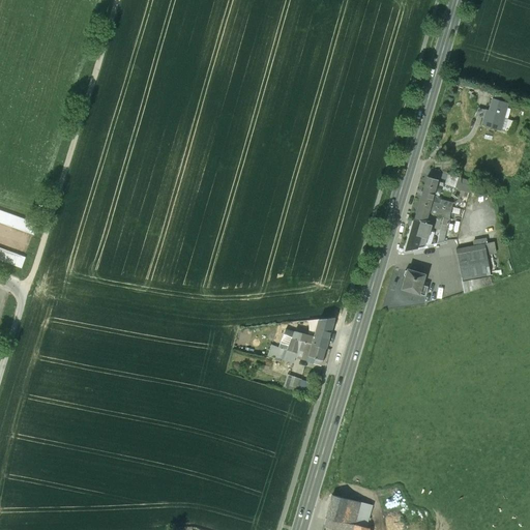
[(507,96),(495,93),(493,98),(505,102),(507,96)]
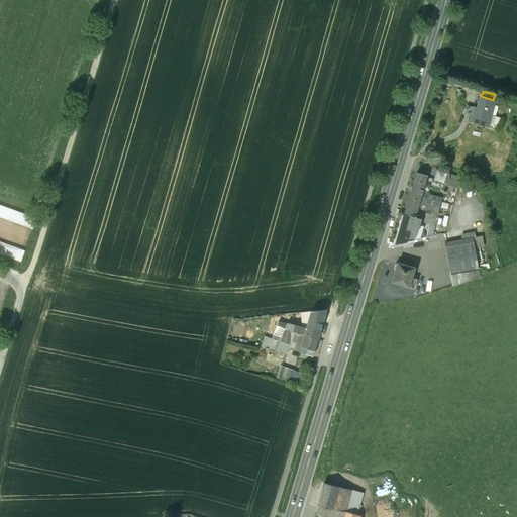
[(481,96),(477,108),(475,107),(470,122),(477,124),(478,122),(485,125),(488,114),(491,115),(495,101),(493,100),(481,96)]
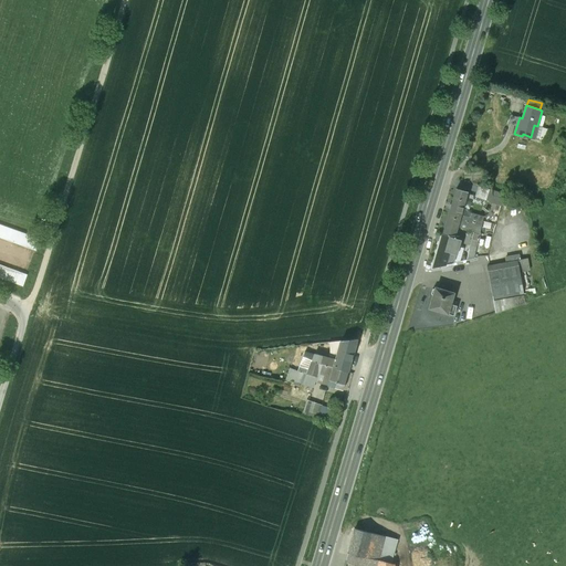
[(456,189),(442,236),(454,234),(457,227),(459,220),(460,217),(467,192),(456,189)]
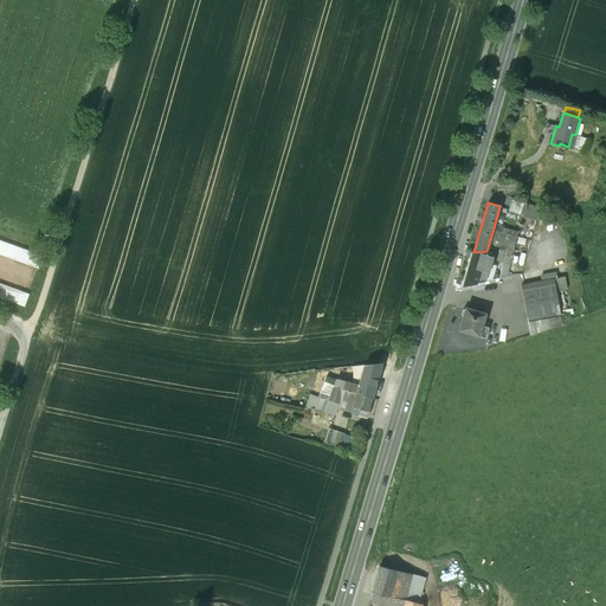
[(537,207),(524,202),(521,217),(536,221),(537,219),(537,207)]
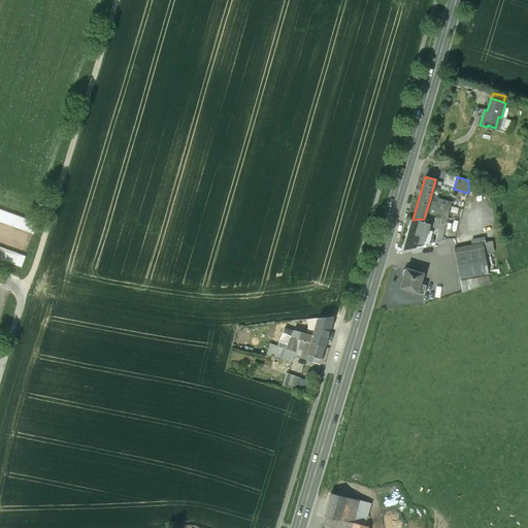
[(451,204),(438,200),(436,204),(436,207),(449,211),(451,204)]
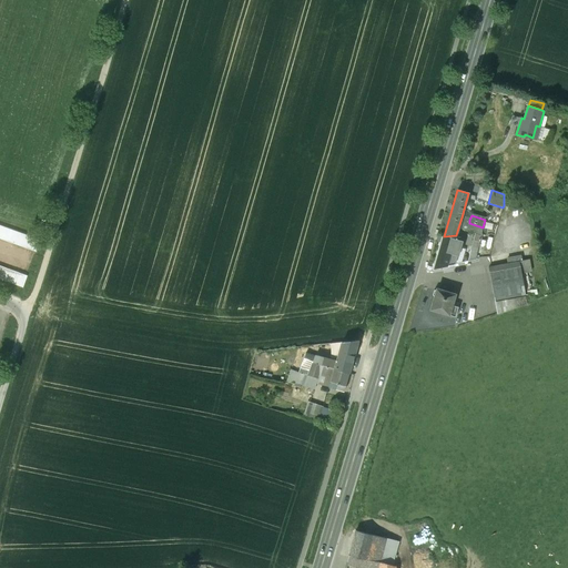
[(469,223),(460,221),(458,227),(482,234),(483,227),(469,223)]
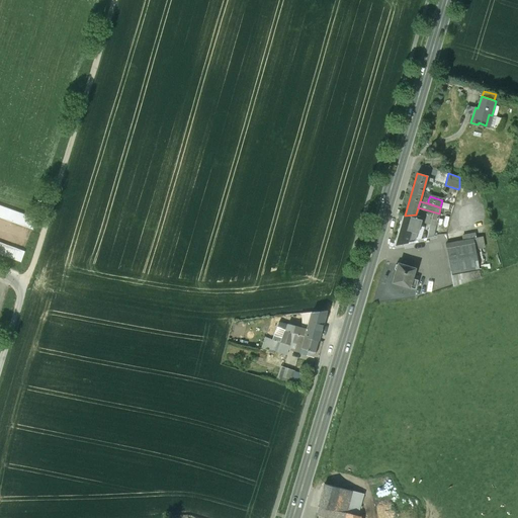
[(36,219),(0,205),(0,218),(32,230),(36,219)]
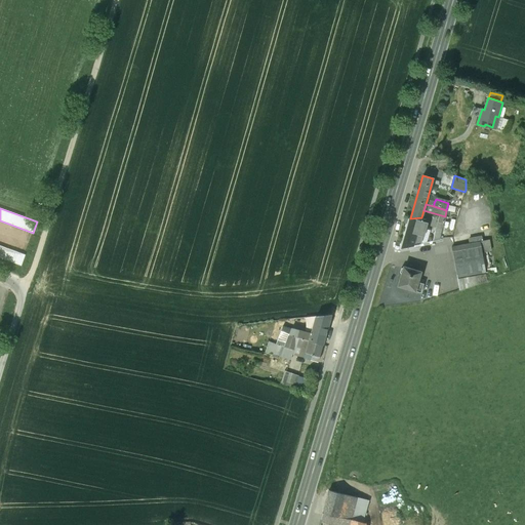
[(421,217),(410,218),(401,247),(413,245),(421,217)]
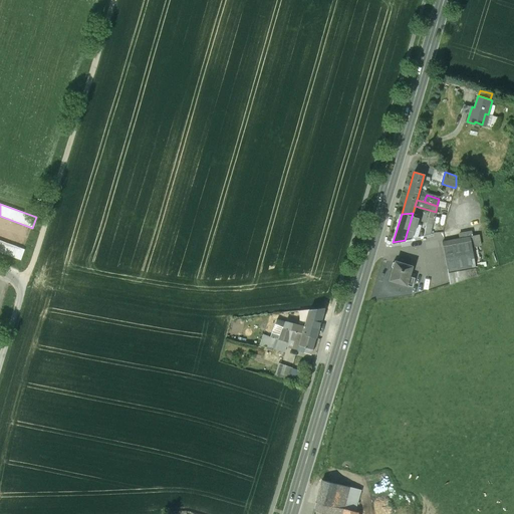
[(476,236),(470,237),(472,248),(478,246),(476,236)]
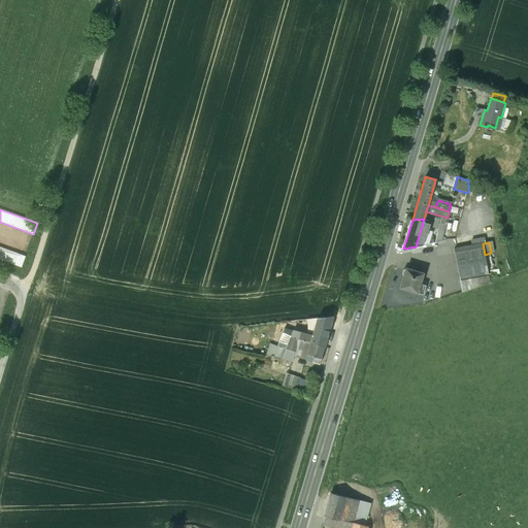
[(483,243),(454,249),(460,281),(489,275),(485,255),(483,243)]
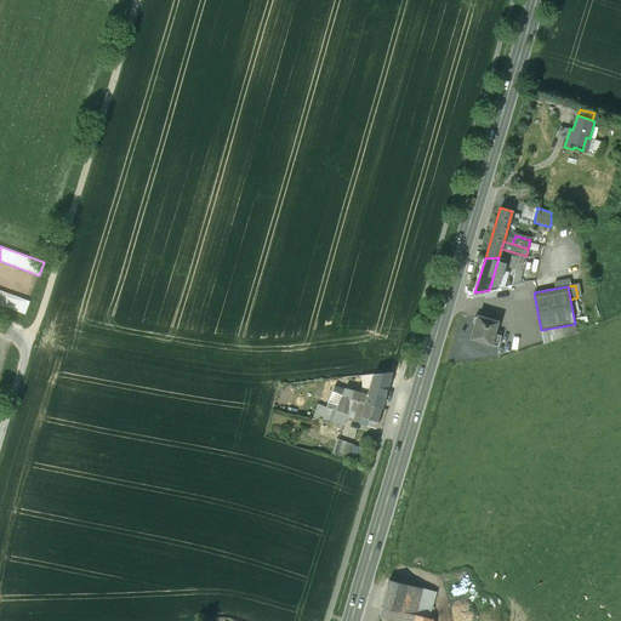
[(29,301),(0,290),(0,305),(26,314),(29,301)]
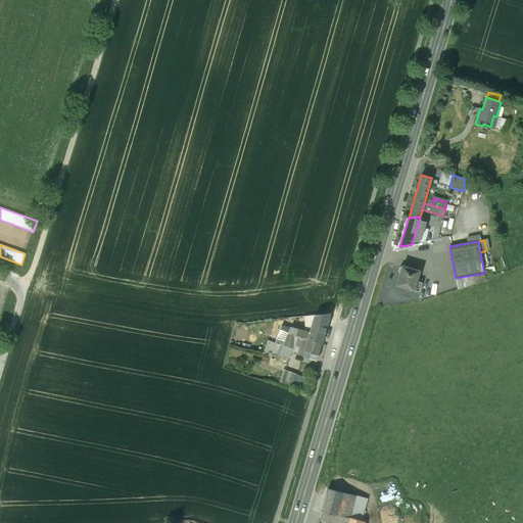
[(419,272),(401,267),(401,268),(398,268),(397,273),(399,274),(396,285),(413,290),(416,281),(419,272)]
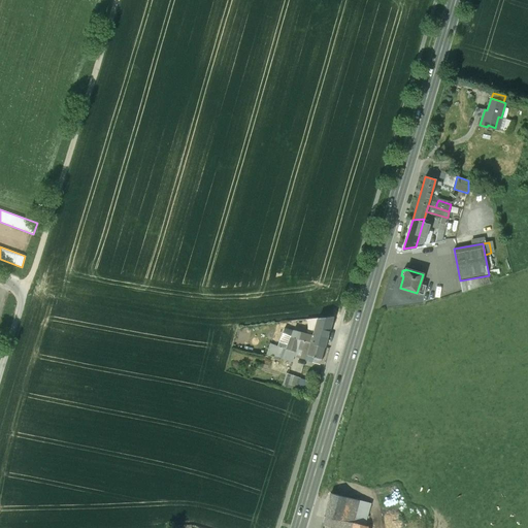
[(489,275),(460,281),(462,292),(490,283),(489,275)]
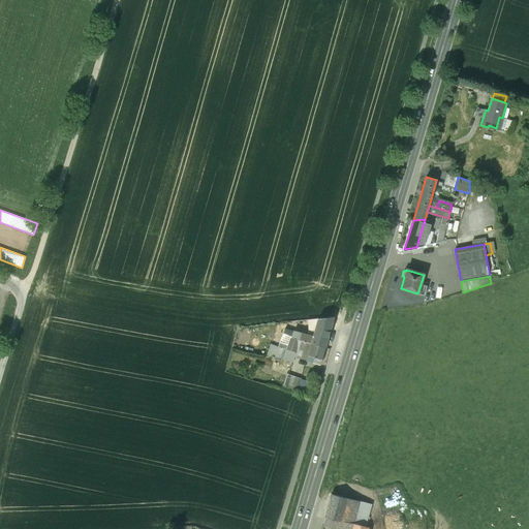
[(427,286),(421,284),(417,293),(424,296),(427,286)]
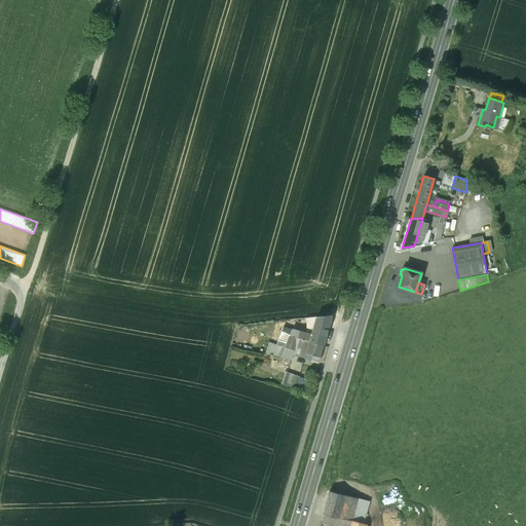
[(313,327),(312,331),(308,330),(307,334),(300,332),(298,338),(322,345),(331,315),(316,316),(313,327)]
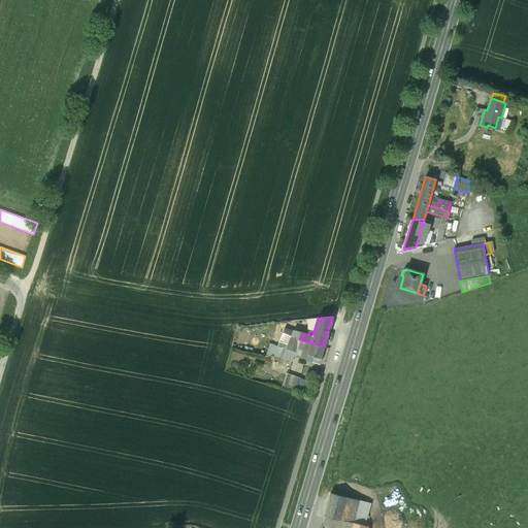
[(318,318),(302,320),(300,327),(303,328),(302,330),(315,328),(318,318)]
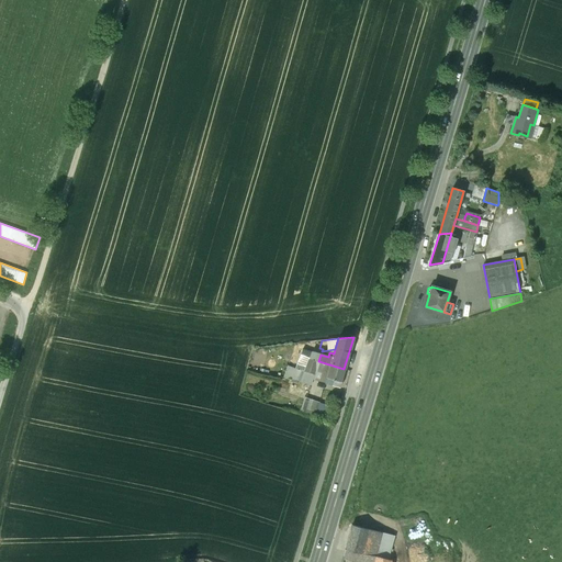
[(319,348),(313,346),(311,353),(308,358),(318,361),(321,355),(322,351),(323,349),(319,348)]
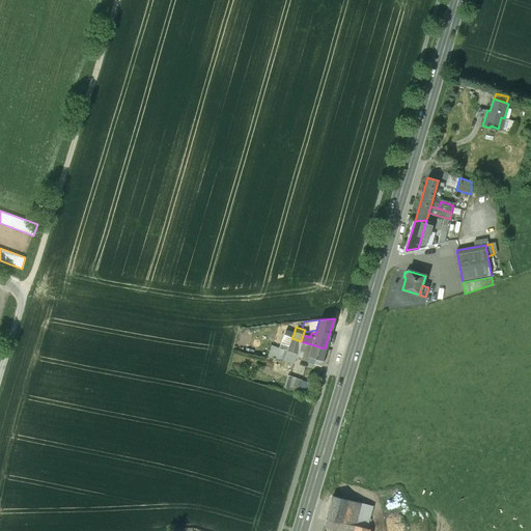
[(294,334),(285,331),(279,347),(285,350),(287,350),(291,338),(294,334)]
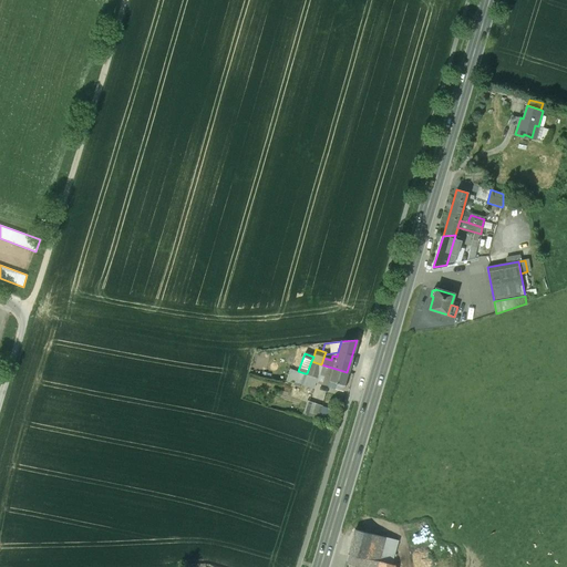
[(311,361),(307,373),(317,377),(319,372),(321,364),(311,361)]
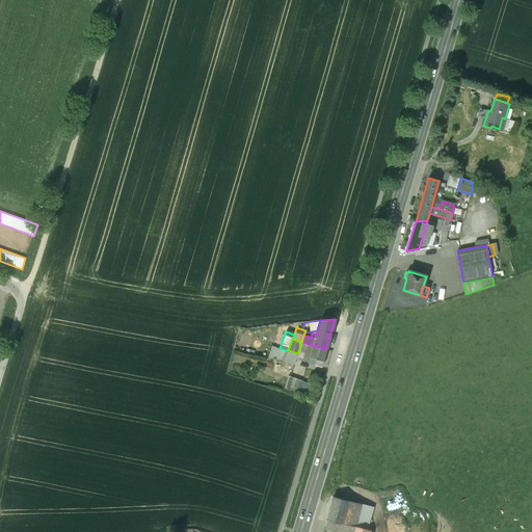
[(325,349),(301,342),(299,349),(307,351),(303,360),(321,365),(325,349)]
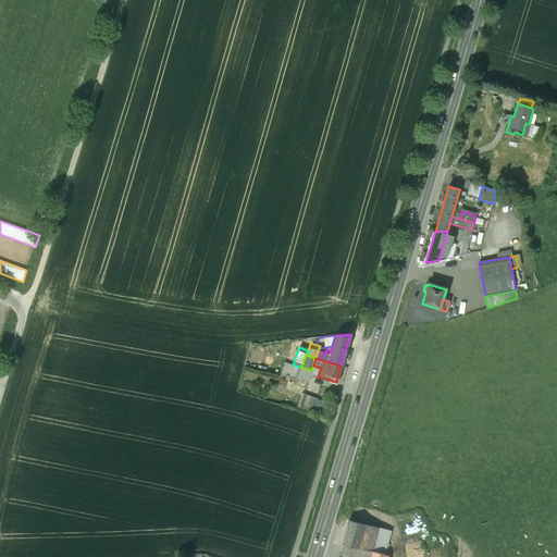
[(301,367),(299,367),(295,378),(308,382),(311,370),(301,367)]
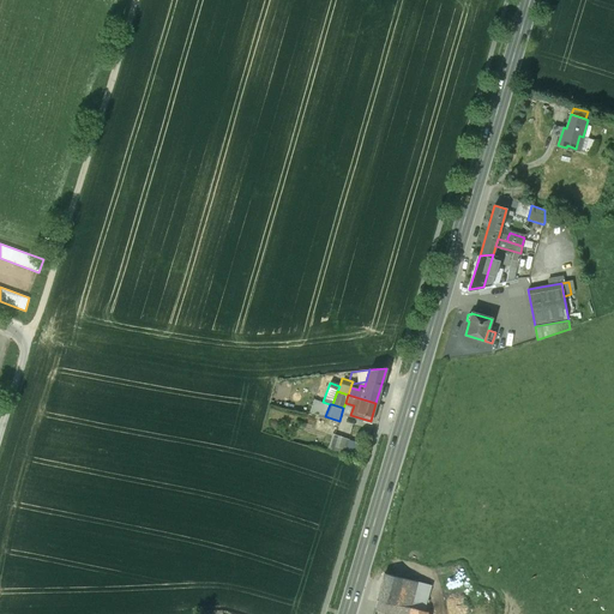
[(327,447),(343,449),(345,435),(330,433),(327,447)]
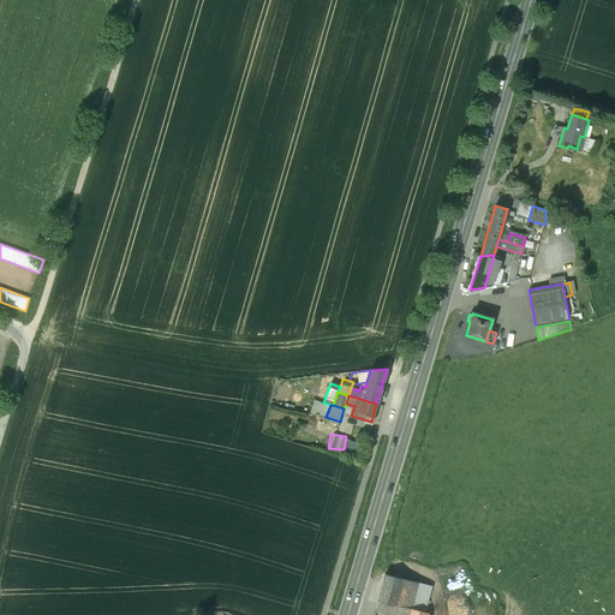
[(404,579),(384,574),(377,601),(396,605),(404,579)]
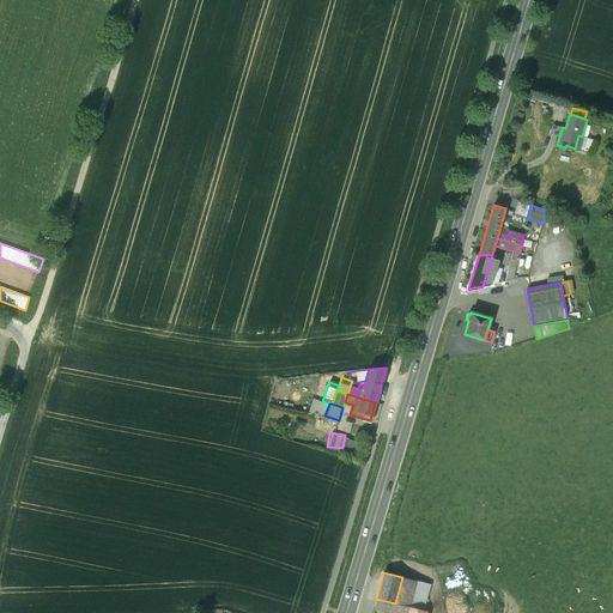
[(416,581),(402,577),(395,604),(396,604),(408,606),(416,581)]
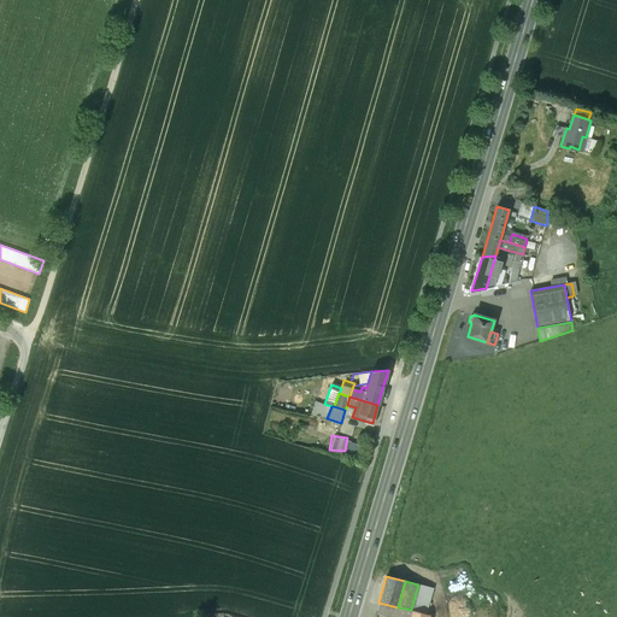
[(398,607),(378,603),(376,613),(391,616),(397,616),(399,607),(398,607)]
